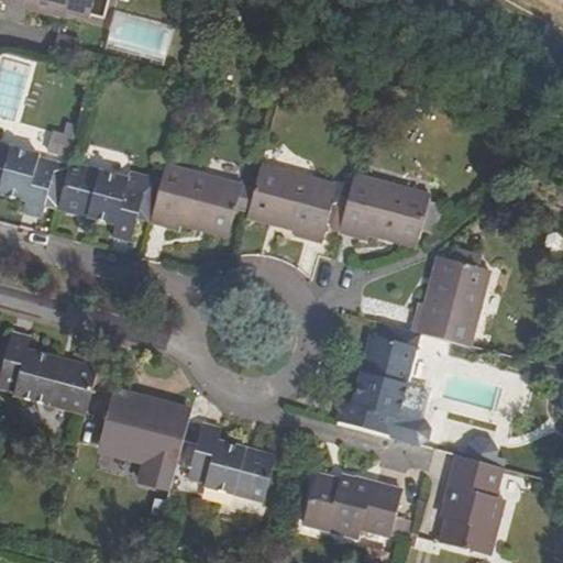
[(4,0),(3,4),(51,18),(53,11),(65,14),(90,21),(91,18),(95,0),(4,0)]
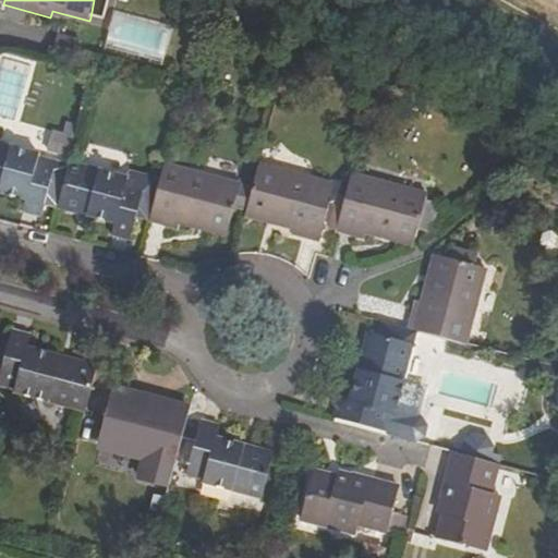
[(108,0),(94,0),(91,17),(104,21),(108,0)]
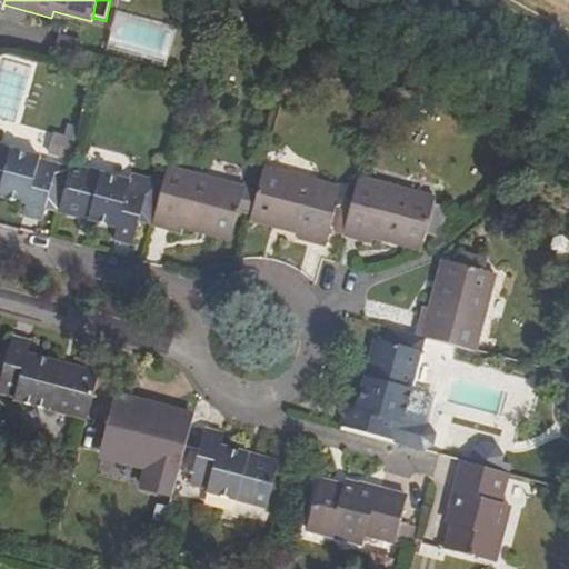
[(66,15),(53,11),(51,18),(63,21),(66,15)]
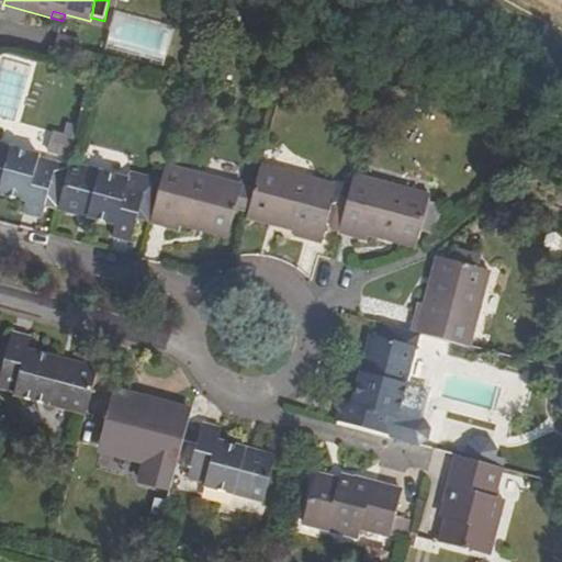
[(0,60),(0,115),(18,121),(32,65),(1,58),(0,60)]
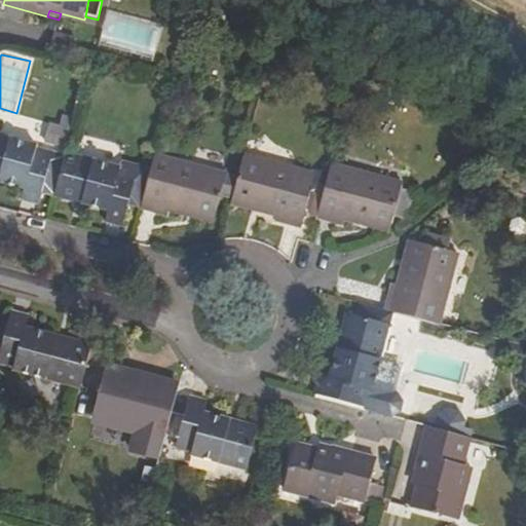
[(45,122),(42,138),(63,141),(66,126),(45,122)]
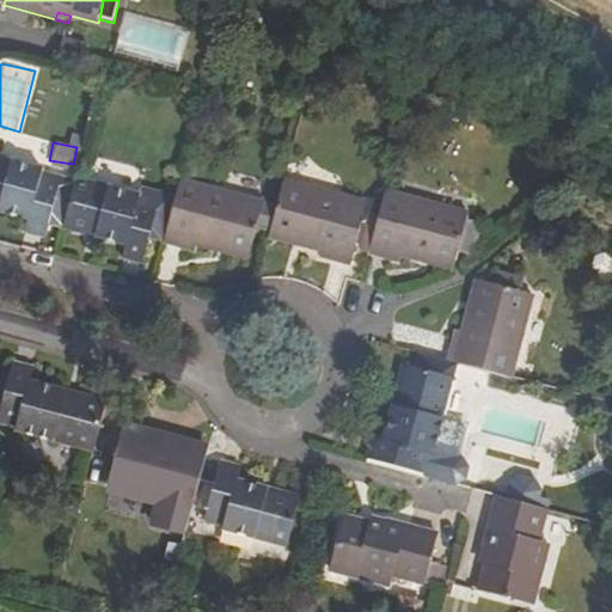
[(0,209),(28,218),(24,233),(34,236),(46,239),(61,178),(40,172),(41,165),(0,154),(0,209)]
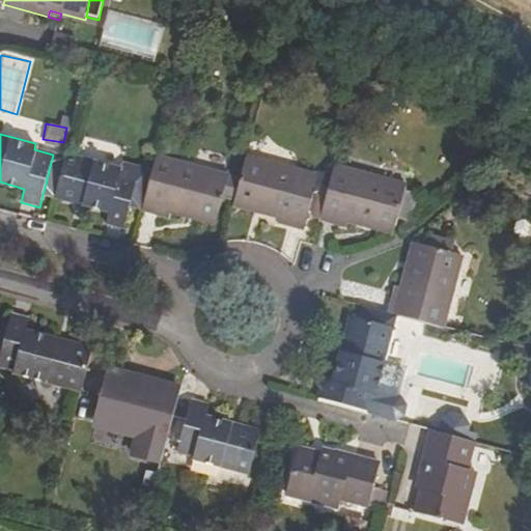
[(61,178),(56,198),(108,213),(106,224),(113,225),(123,228),(129,208),(133,193),(141,195),(145,178),(138,176),(117,171),(119,164),(68,149),(66,158),(61,178)]
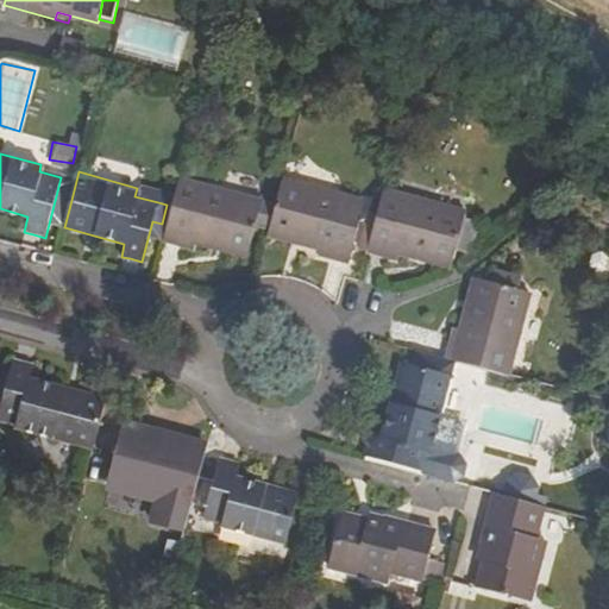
[(76,181),(67,179),(61,201),(70,205),(76,181)]
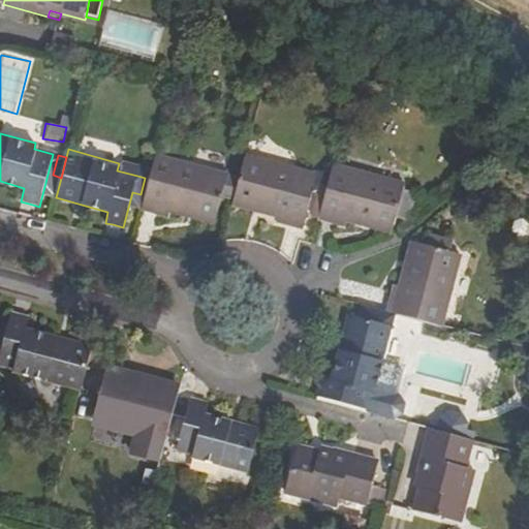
[(157,155),(142,210),(168,217),(169,211),(181,215),(188,217),(190,212),(216,219),(228,174),(157,155)]
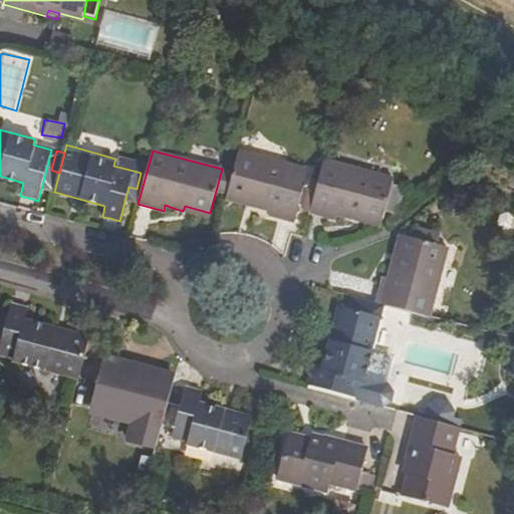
[(254,203),(253,207),(260,209),(269,212),(268,216),(295,223),(309,171),(239,151),(227,195),(254,203)]
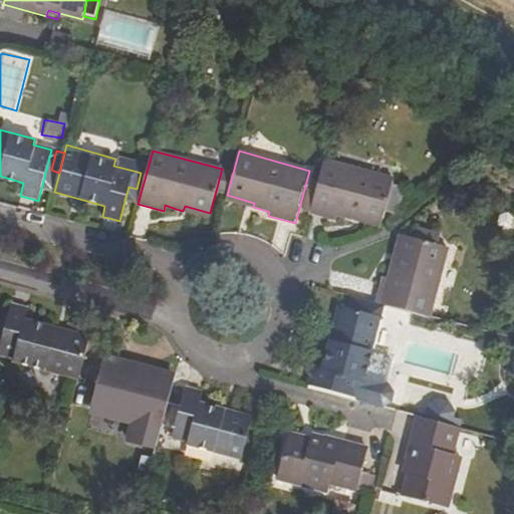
[(115,159),(113,166),(134,171),(141,173),(144,161),(116,154),(115,159)]
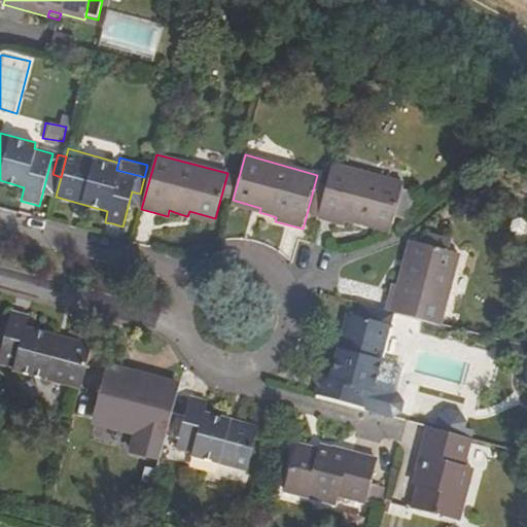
[(357,224),(365,225),(366,222),(392,229),(394,219),(405,221),(413,194),(401,190),(405,183),(334,165),(318,219),(346,226),(347,221),(357,224)]
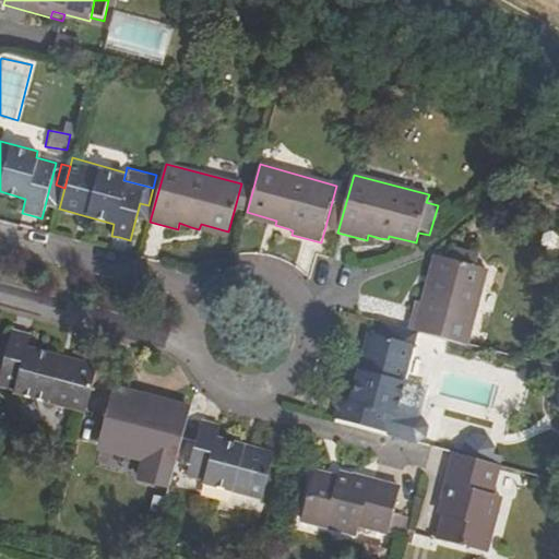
[(140,203),(135,219),(144,222),(149,205),(140,203)]
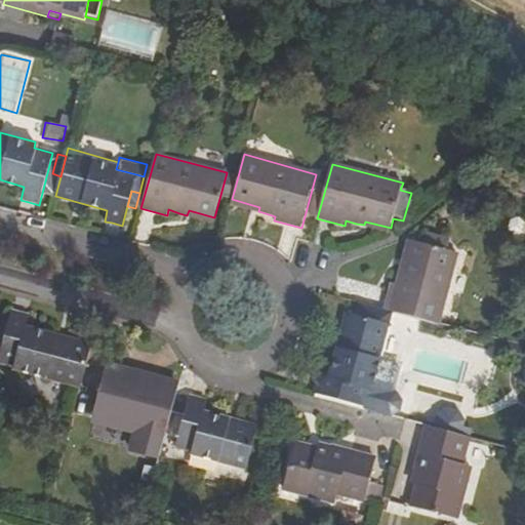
[(231,204),(258,211),(259,207),(232,199),(231,204)]
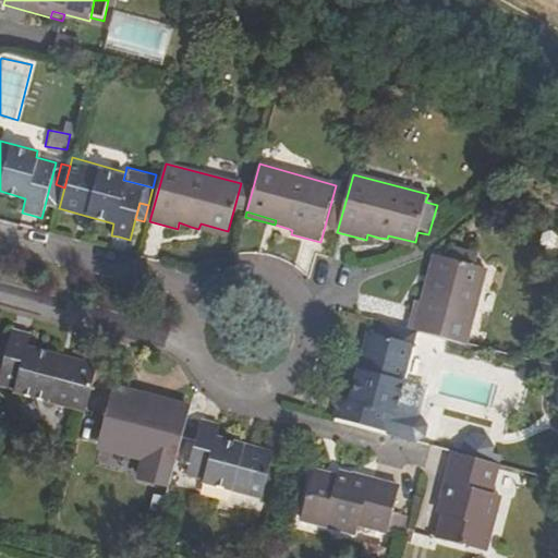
[(201,223),(198,229),(227,235),(228,231),(201,223)]
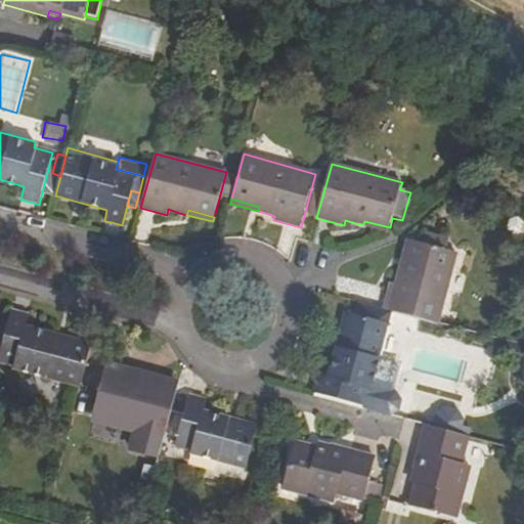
[(389,231),(390,227),(364,221),(363,224),(363,225),(389,231)]
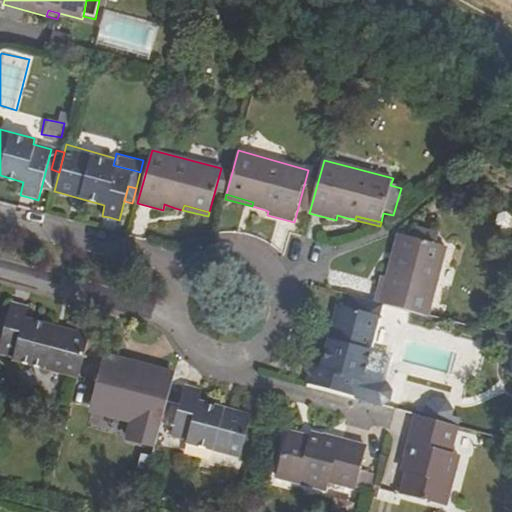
[(396,260),(391,259),(389,266),(386,276),(382,275),(375,303),(428,318),(447,247),(436,244),(438,234),(414,228),(412,238),(402,235),(396,260)]
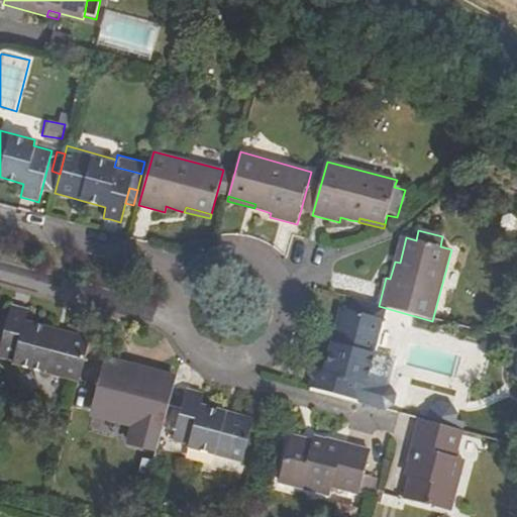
[(400,263),(406,237),(401,236),(395,262),(400,263)]
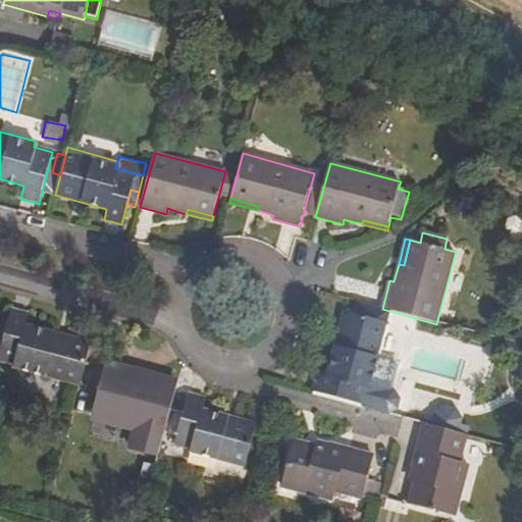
[(316,374),(312,392),(363,406),(390,414),(398,409),(400,401),(396,394),(390,393),(397,367),(394,363),(376,359),(389,311),(358,303),(354,314),(346,312),(341,327),(330,366),(327,377),(316,374)]
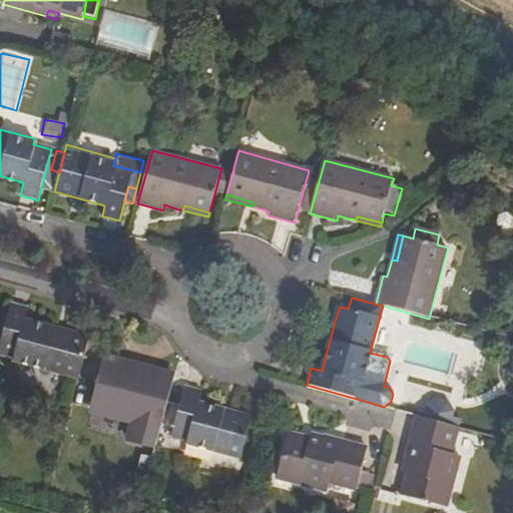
[(79,378),(90,337),(54,327),(24,320),(27,309),(11,305),(0,346),(0,355),(14,359),(13,361),(79,378)]
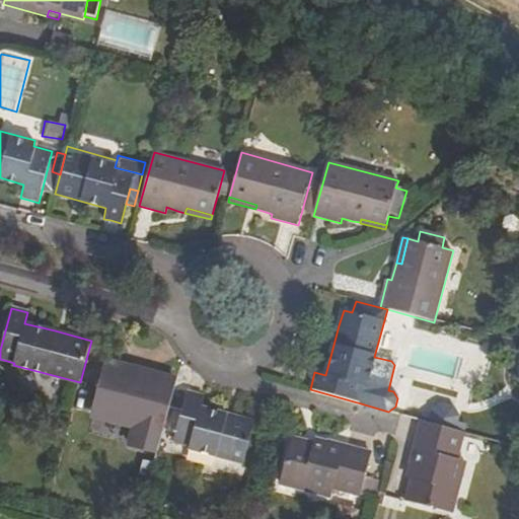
[(177,380),(109,360),(94,412),(137,425),(132,443),(157,450),(177,380)]
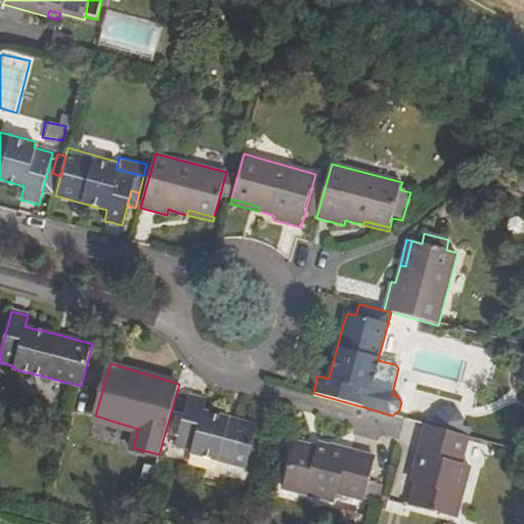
[(218,461),(246,468),(247,468),(258,426),(202,410),(205,399),(197,397),(189,395),(176,446),(191,449),(191,453),(218,461)]
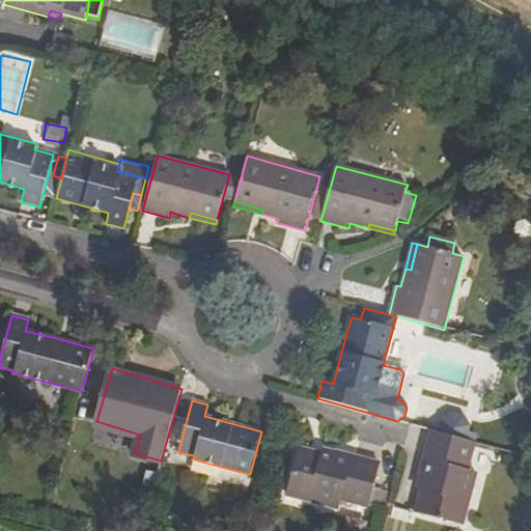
[(474,443),(430,431),(423,458),(419,476),(424,477),(421,490),(414,512),(463,525),(477,471),(468,469),(474,443)]
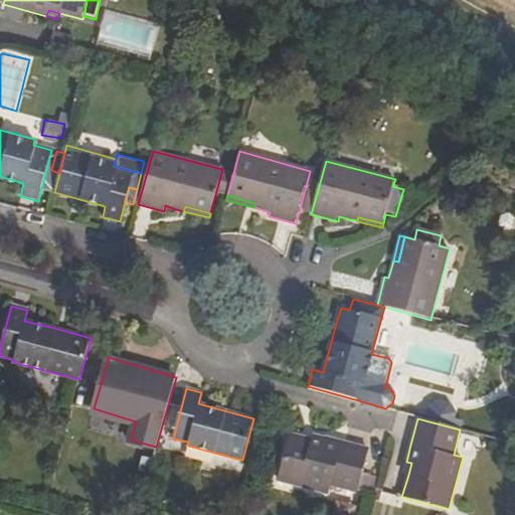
[(325,444),(290,434),(278,482),(329,494),(331,485),(357,492),(368,450),(348,445),(326,439),(325,444)]
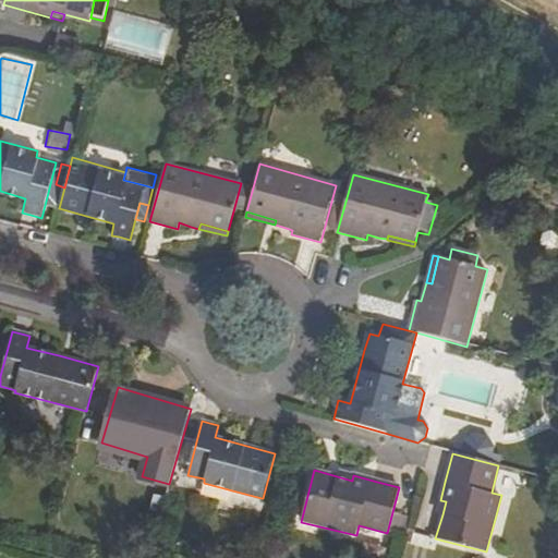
[(340,472),(339,477),(352,481),(353,475),(340,472)]
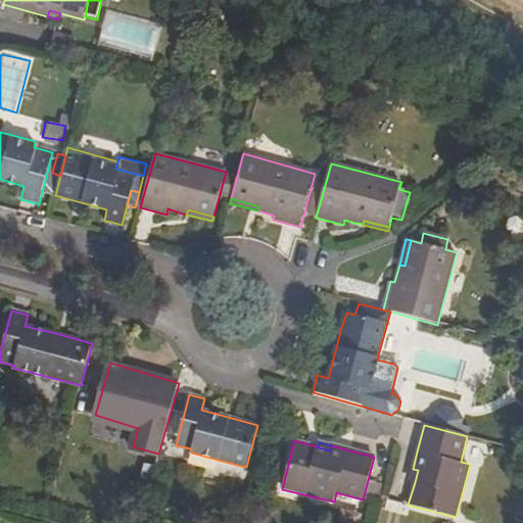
[(245,467),(218,460),(215,472),(242,478),(245,467)]
